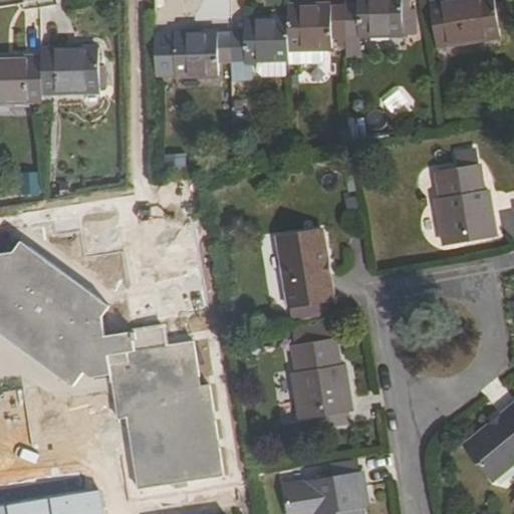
[(345,8),(345,36),(359,36),(359,38),(401,38),(401,0),(359,0),(359,8),(345,8)]
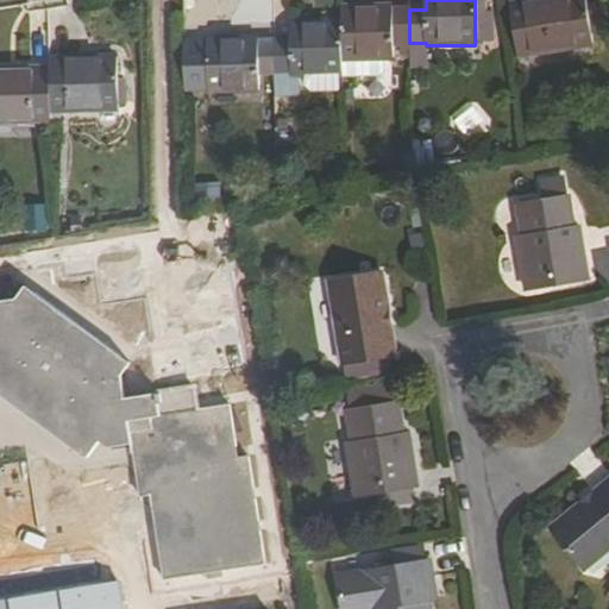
[(584,0),(538,0),(509,5),(519,58),(591,45),(584,0)]
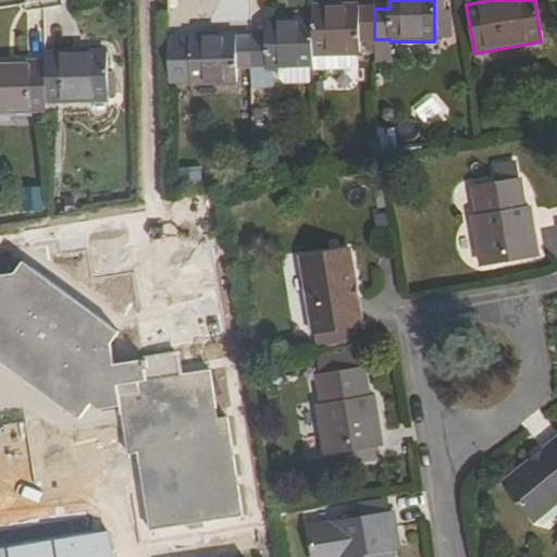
[(313,7),(313,20),(313,57),(359,56),(359,39),(374,39),(374,9),(358,9),(358,5),(313,7)]
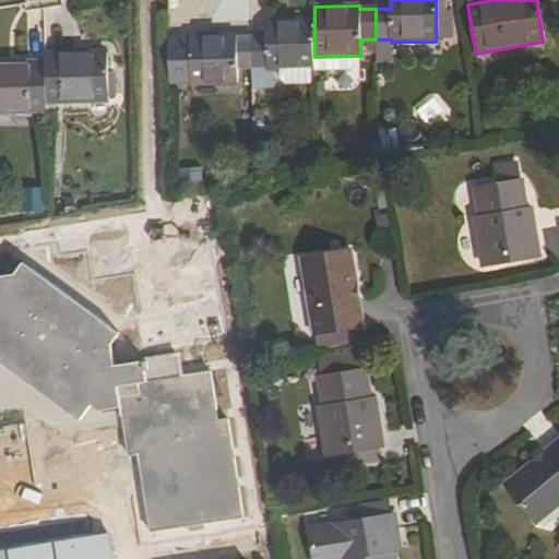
[(314,57),(314,20),(265,21),(265,37),(250,37),(252,69),(252,88),(268,88),(269,70),(280,69),(280,80),(286,85),(310,85),(310,69),(314,69),(314,57)]
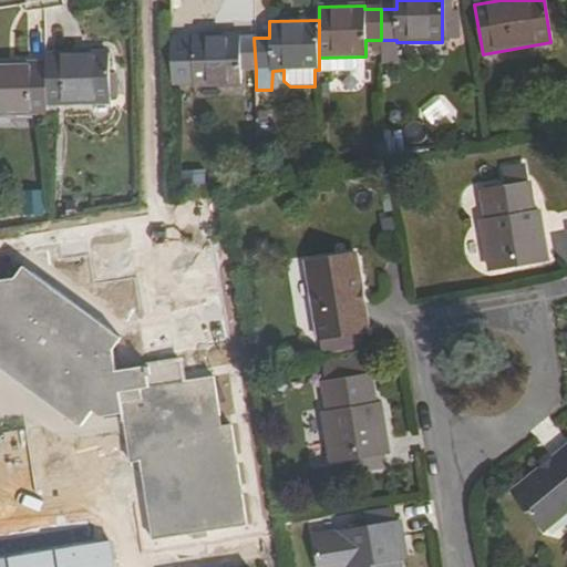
[(239,35),(194,37),(195,86),(240,86),(240,70),(256,70),(254,38),(239,38),(239,35)]
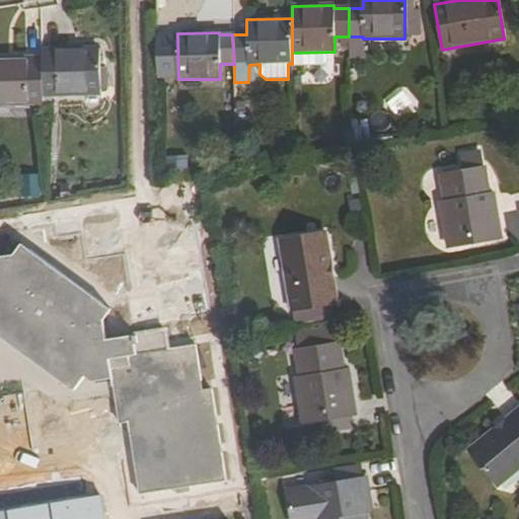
[(43,58),(43,96),(100,95),(99,48),(43,50),(43,58)]
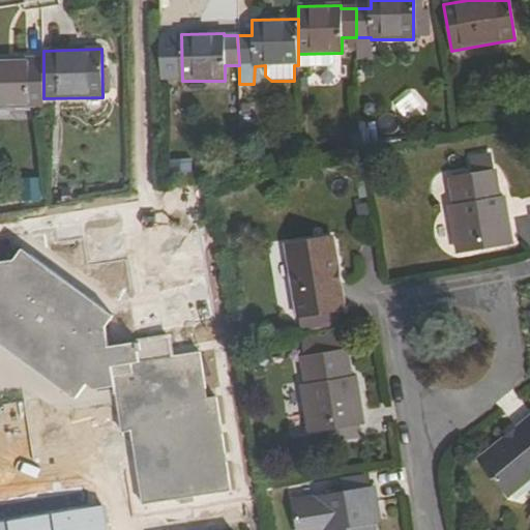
[(0,107),(43,106),(43,98),(43,59),(0,60),(0,107)]
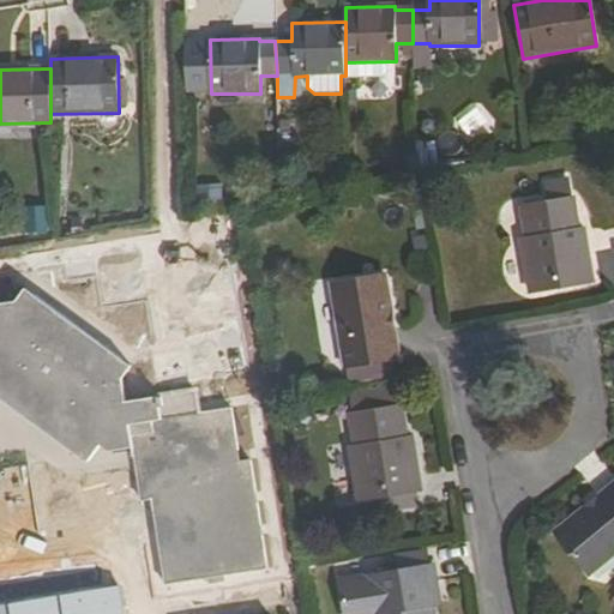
[(595,284),(585,230),(578,232),(573,202),(524,210),(529,239),(522,240),(530,296),(595,284)]
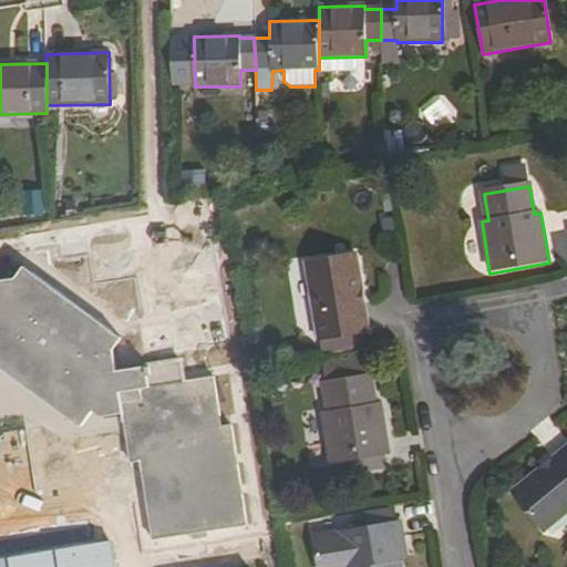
[(308,263),(319,341),(326,340),(328,353),(360,349),(358,336),(367,334),(353,257),(308,263)]
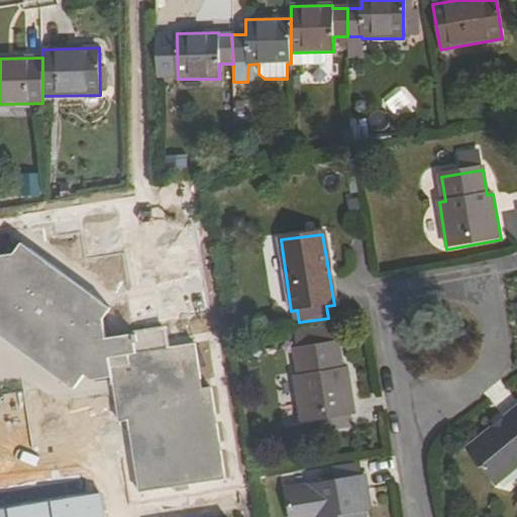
[(169,348),(166,328),(133,332),(107,336),(105,321),(116,307),(28,242),(17,257),(2,260),(0,249),(0,329),(6,334),(80,388),(90,374),(98,379),(113,377),(120,421),(129,420),(140,492),(226,479),(212,387),(203,389),(196,344),(169,348)]
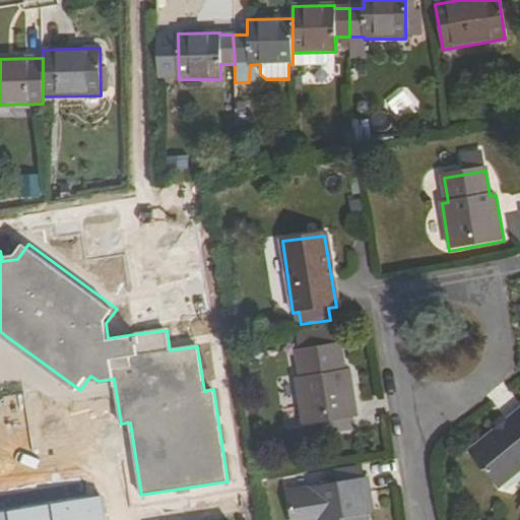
[(295,344),(334,339),(332,328),(293,333),(295,344)]
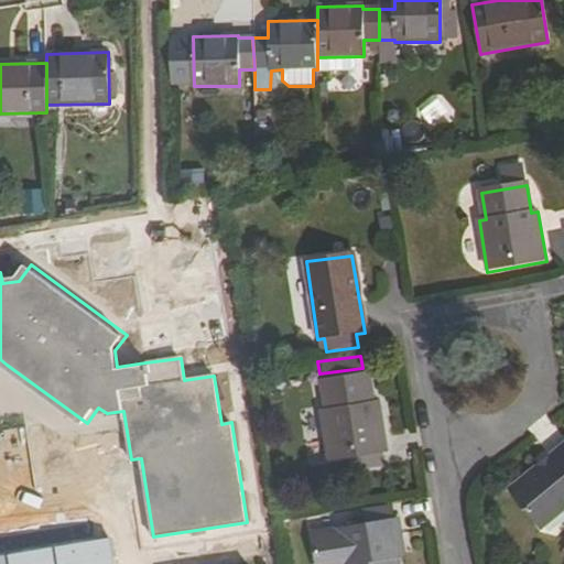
[(321,412),(327,461),(356,456),(365,455),(367,469),(388,466),(379,403),(373,404),(369,377),(324,383),(327,411),(321,412)]
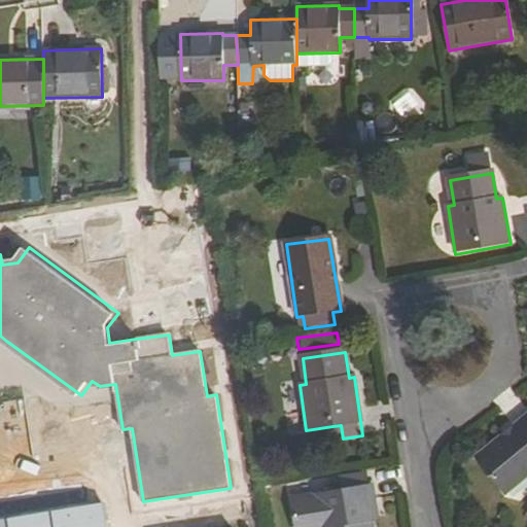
[(504,495),(526,476),(526,416),(476,460),(504,495)]
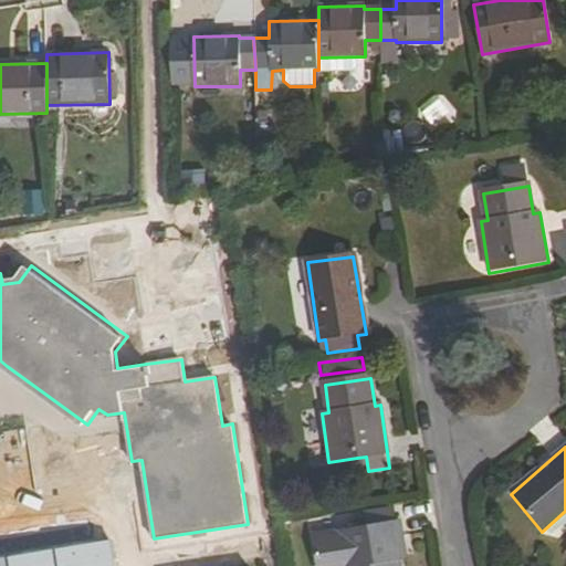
[(368,471),(366,457),(357,458),(358,472),(368,471)]
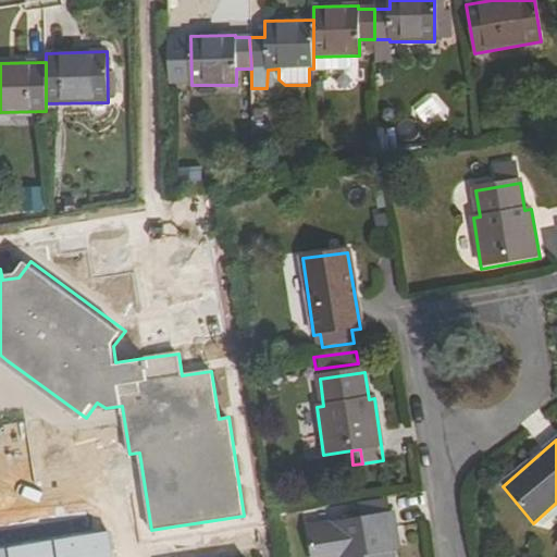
[(397,552),(392,517),(390,517),(383,518),(382,505),(360,508),(362,521),(308,529),(311,556),(391,556),(391,553),(397,552)]
